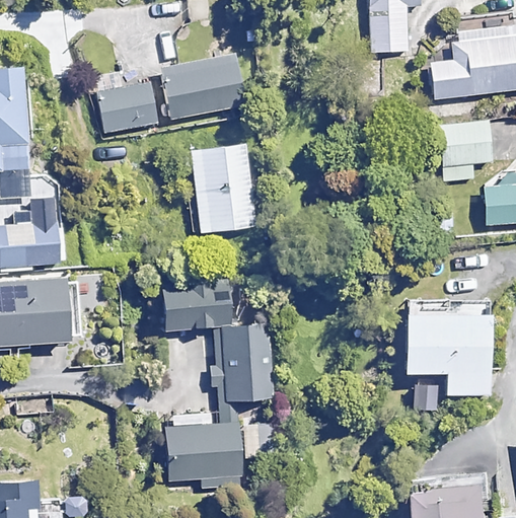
[(422,5),(421,0),(367,0),(371,54),(410,51),(407,6),(422,5)]
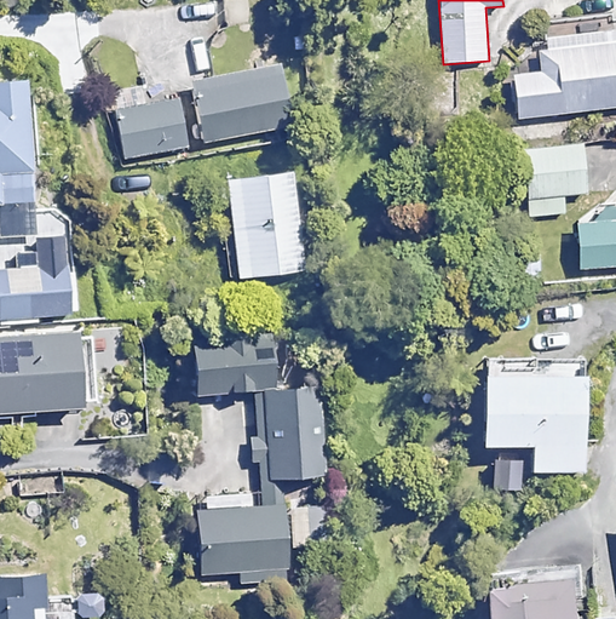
[(615,28),(543,38),(548,72),(512,76),(517,119),(615,105),(615,28)]
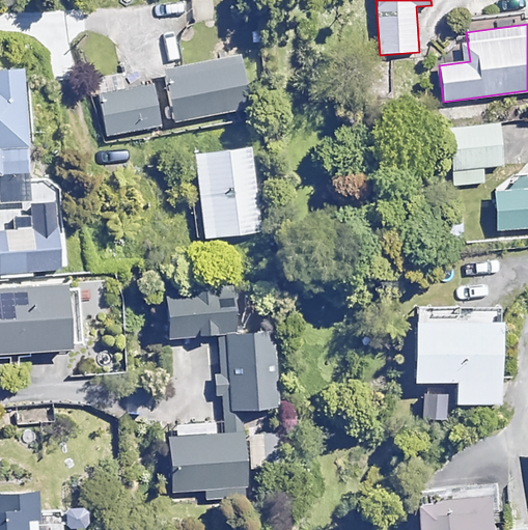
[(245,112),(238,59),(170,68),(176,121),(245,112)]
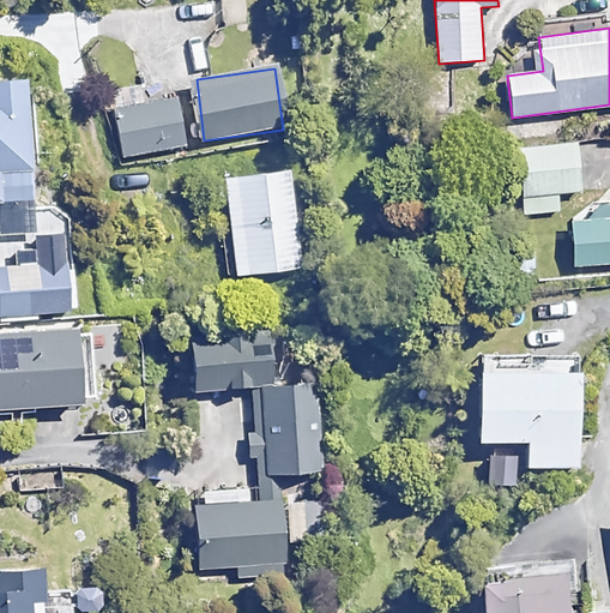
[(0,78),(0,232),(36,229),(23,77),(0,78)]
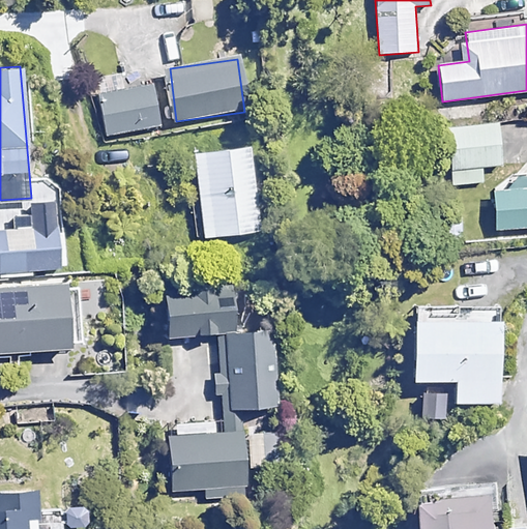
[(165,126),(156,84),(100,95),(109,138),(165,126)]
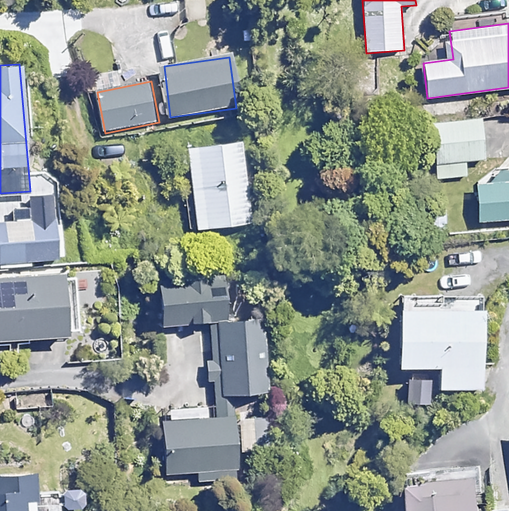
[(485,159),(482,119),(433,123),(437,180),(469,177),(467,161),(485,159)]
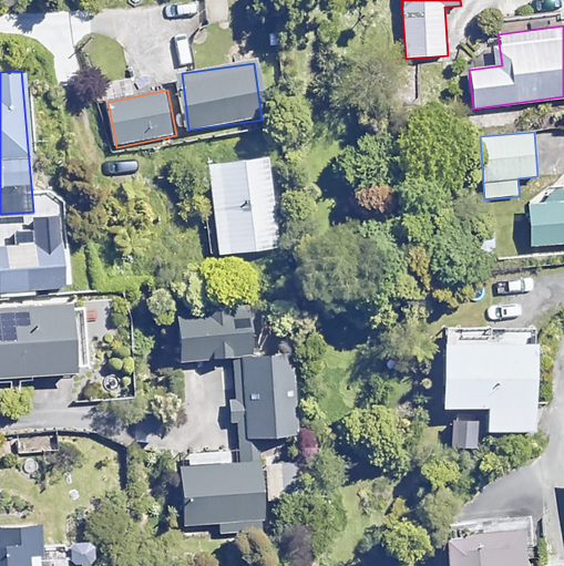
[(284,247),(268,155),(208,164),(223,256),(284,247)]
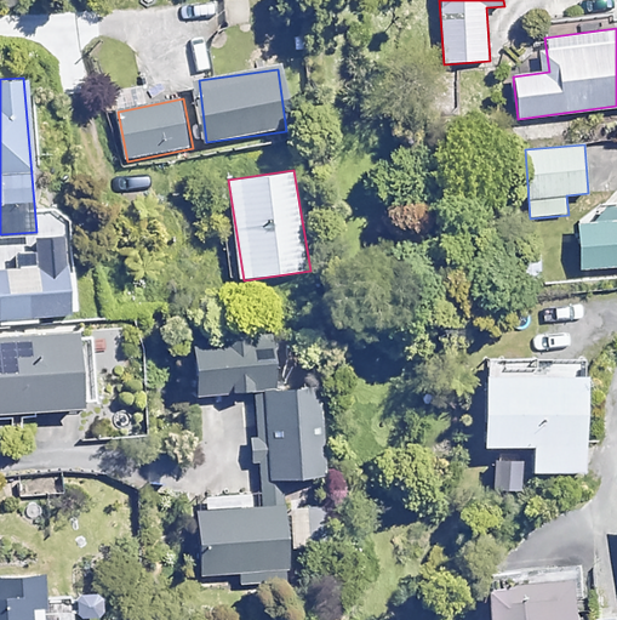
[(616,222),(578,226),(581,269),(616,266),(616,222)]
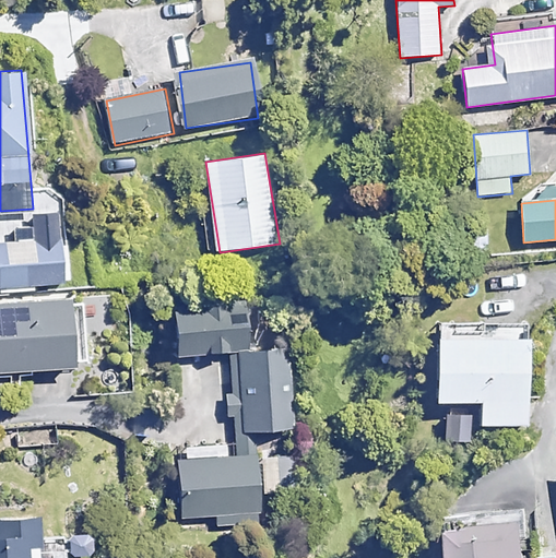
[(0,289),(68,282),(62,237),(0,245),(0,289)]
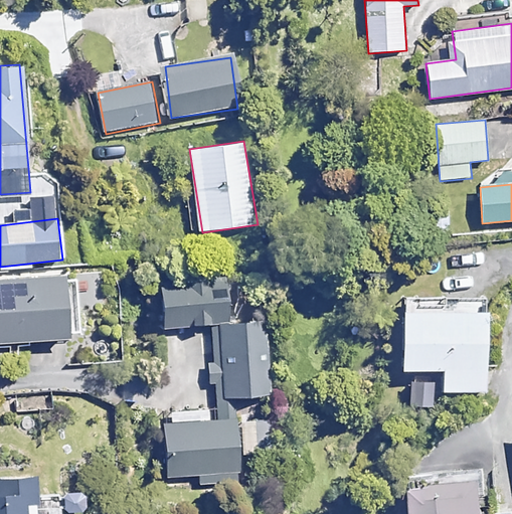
[(0,342),(81,336),(76,272),(0,278),(0,342)]
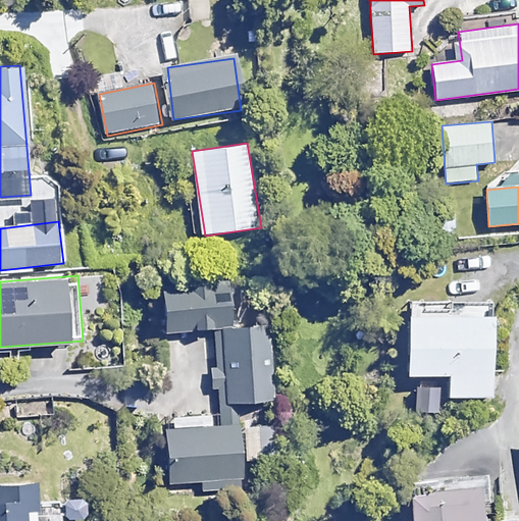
[(228,325),(225,282),(154,287),(156,328),(228,325)]
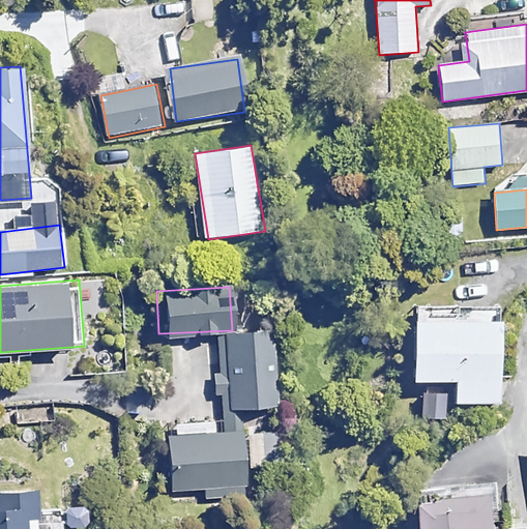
[(499,317),(406,319),(407,379),(455,378),(455,404),(500,403),(499,317)]
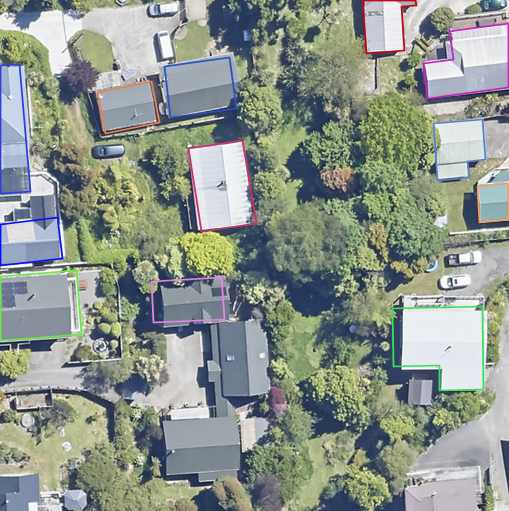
[(216,320),(218,360),(209,361),(210,381),(220,381),(220,393),(222,420),(155,424),(158,470),(242,465),(237,391),(268,389),(263,317),(216,320)]
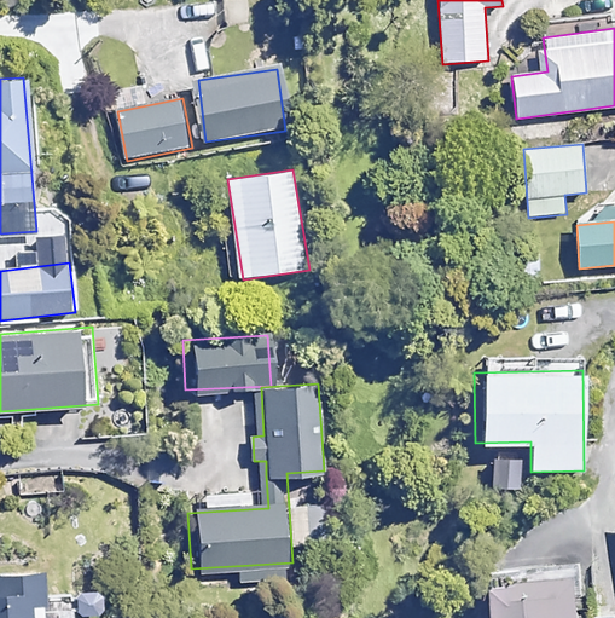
[(581,617),(580,591),(587,590),(585,565),(569,566),(540,569),(540,576),(479,581),(481,617),(581,617)]
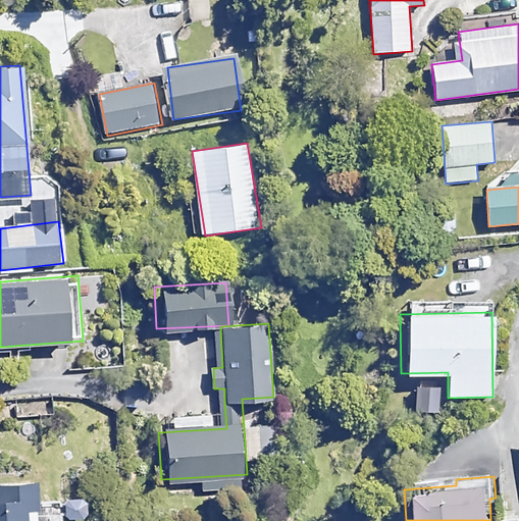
[(61,520),(60,508),(35,510),(32,478),(0,479),(0,520),(61,520)]
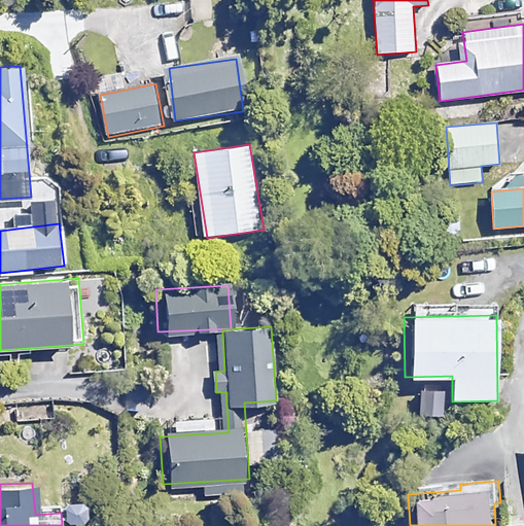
All buildings are outlined.
